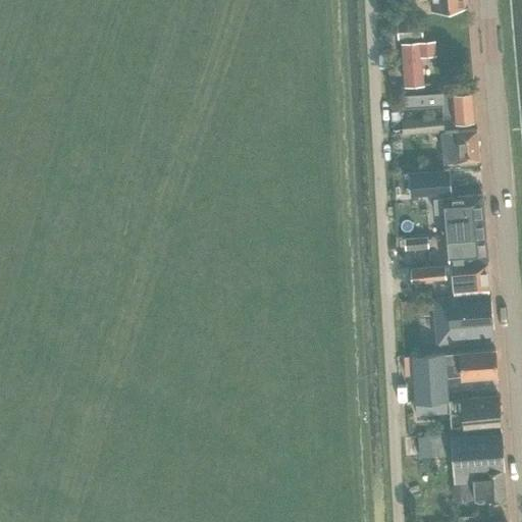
[(398,23),(399,38),(423,38),(422,21),(398,23)]
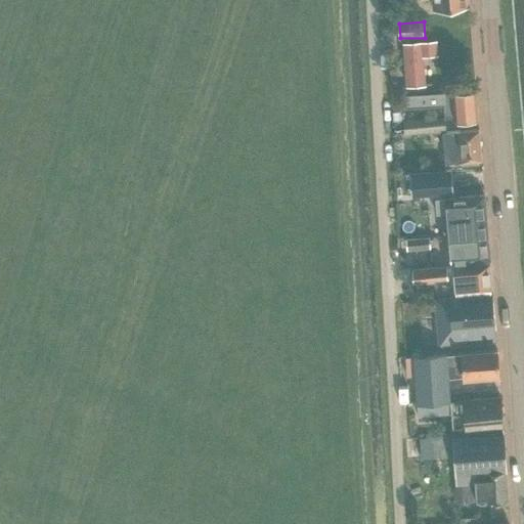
[(407,85),(424,84),(422,55),(436,54),(435,40),(404,42),(407,85)]
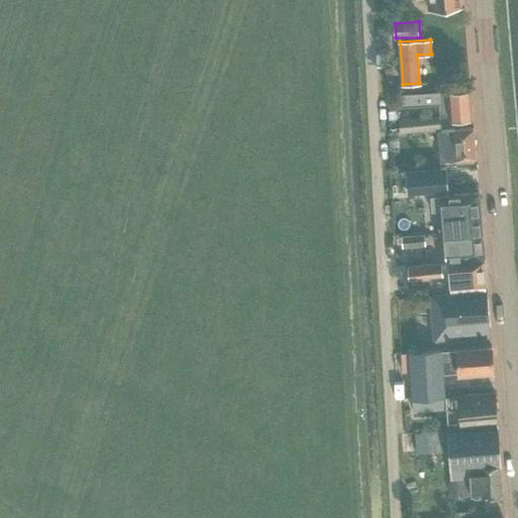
[(440,90),(422,91),(399,93),(400,106),(439,103),(439,115),(450,114),(450,117),(472,115),(470,88),(440,90)]
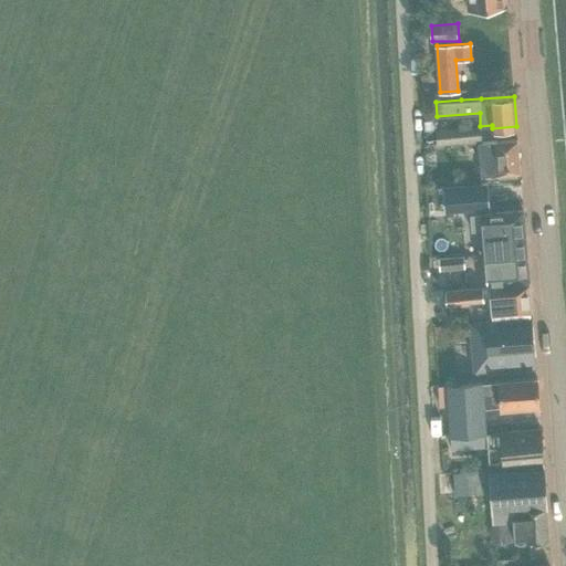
[(480,126),(436,128),(437,144),(481,140),(480,126)]
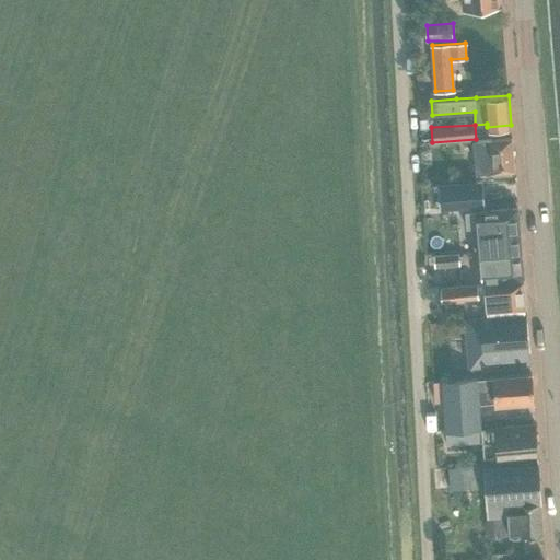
[(491,139),(474,140),(476,173),(514,171),(512,138),(491,139)]
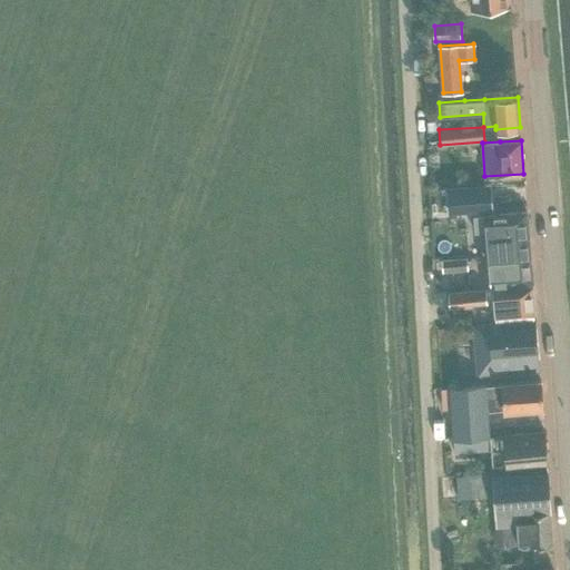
[(452,232),(462,231),(487,229),(489,259),(509,258),(530,256),(527,212),(500,214),(501,218),(495,218),(495,214),(488,215),(484,185),(449,187),(452,232)]
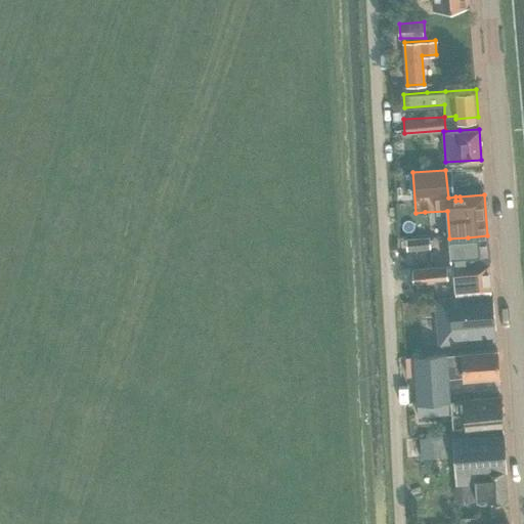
[(489,259),(487,235),(468,237),(449,238),(451,262),(489,259)]
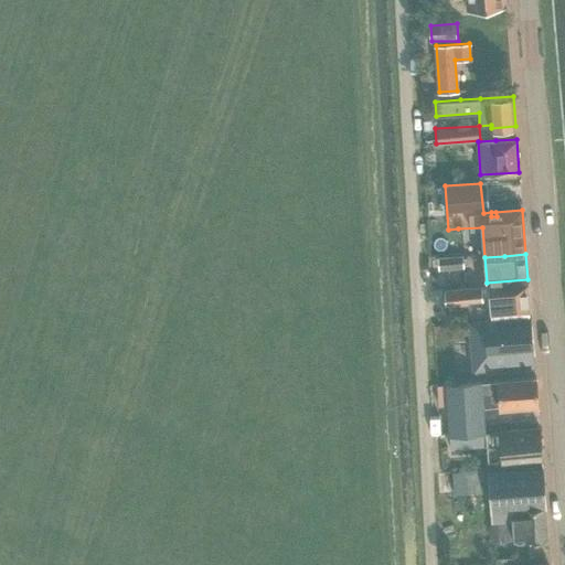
[(445,257),(447,269),(464,267),(462,255),(445,257)]
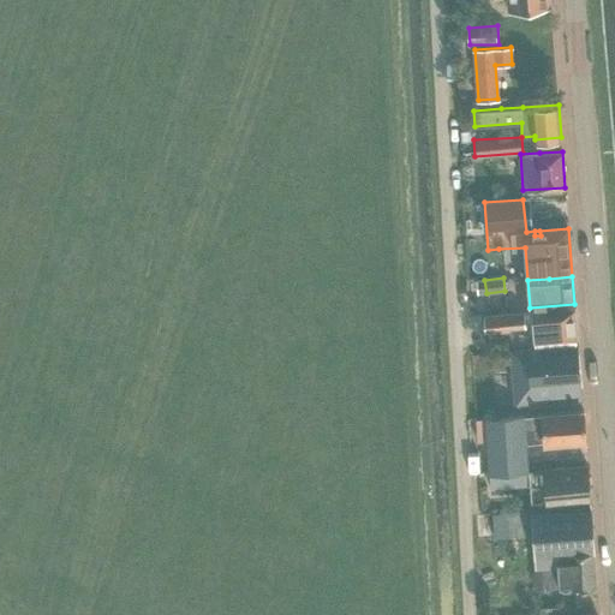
[(484,330),(525,327),(525,321),(532,320),(535,342),(553,341),(553,340),(578,339),(574,308),(524,312),(483,315),(484,330)]
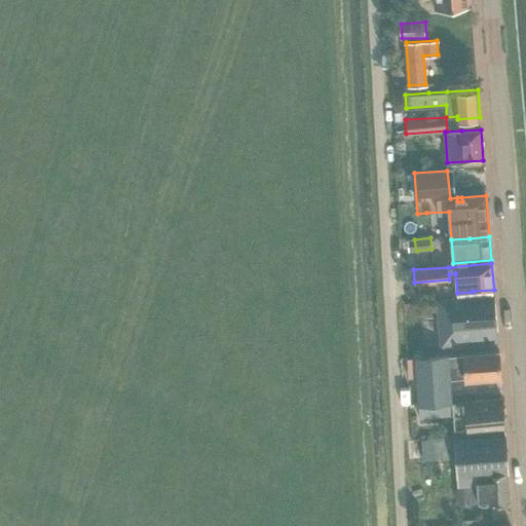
[(452,298),(436,300),(440,346),(457,345),(498,341),(494,295),(452,298)]
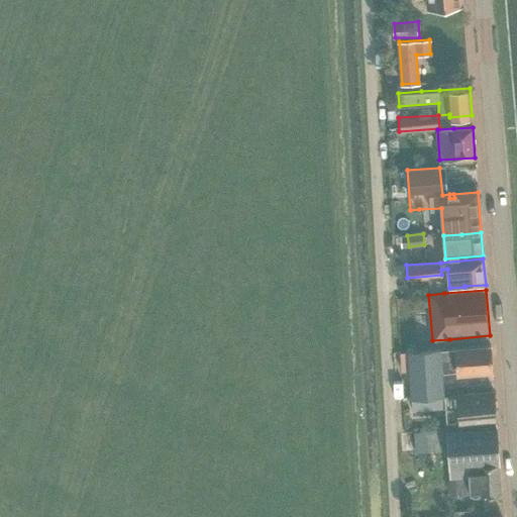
[(409,349),(412,396),(444,394),(442,372),(457,371),(457,372),(492,370),(491,344),(409,349)]
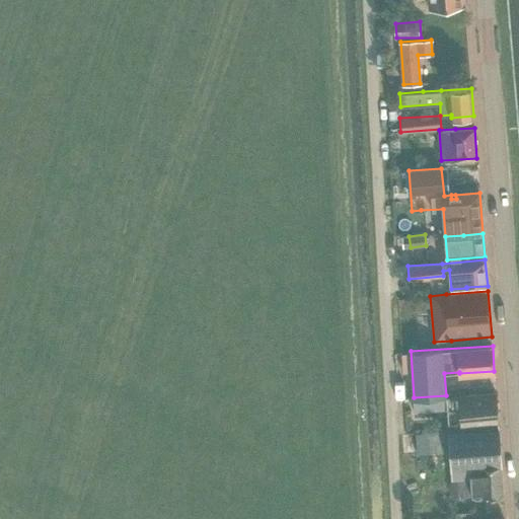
[(411,360),(411,353),(401,353),(403,372),(412,372),(411,360)]
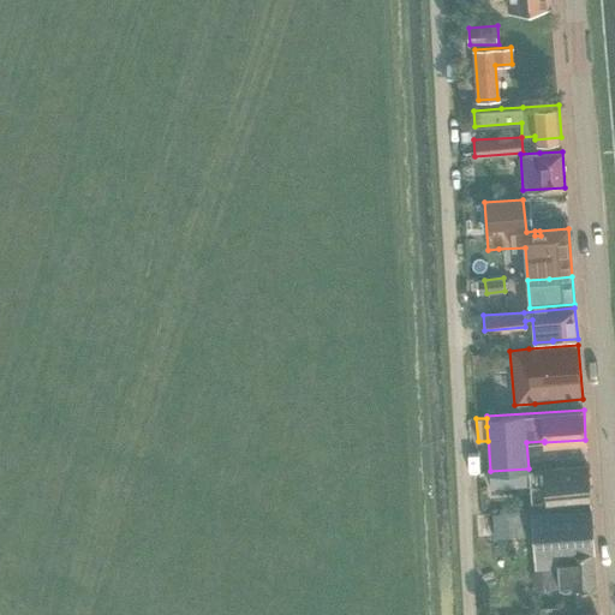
[(545,502),(590,499),(587,465),(543,469),(545,502)]
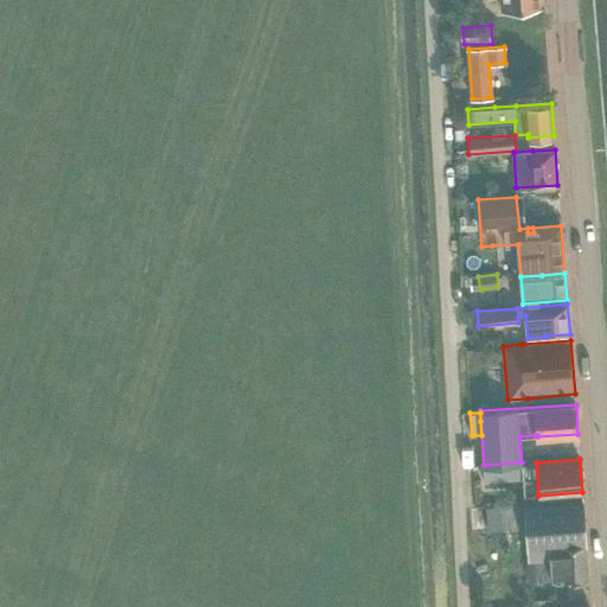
[(522,462),(484,465),(485,481),(523,479),(522,462)]
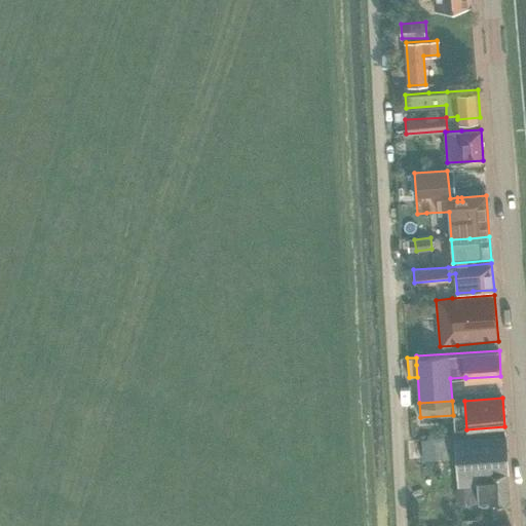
[(487,504),(487,502),(510,501),(504,434),(421,440),(423,459),(456,457),(459,484),(477,483),(479,503),(482,503),(482,505),(487,504)]
